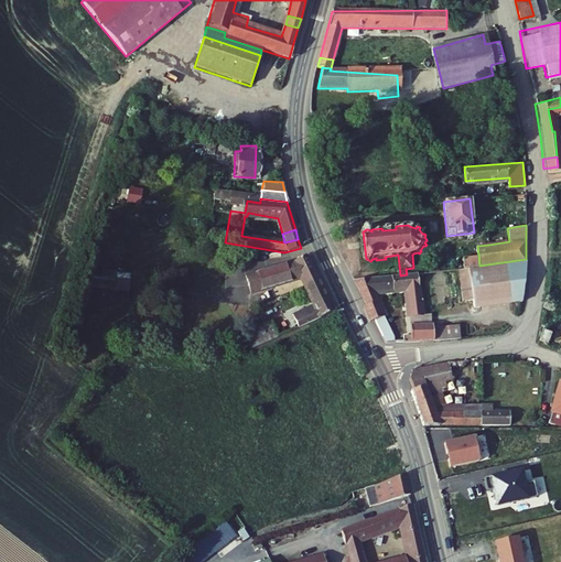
[(479,266),(478,255),(463,257),(464,268),(479,266)]
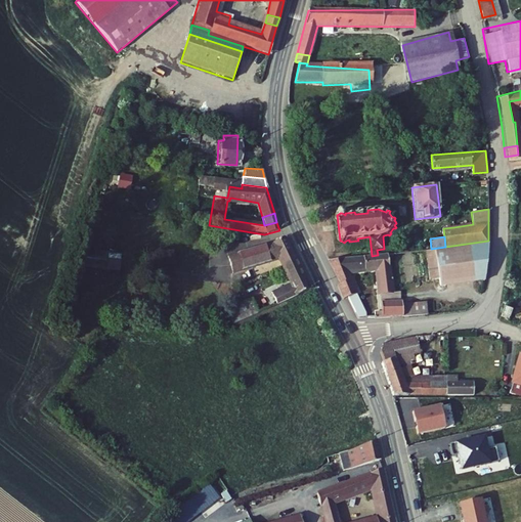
[(274,257),(279,267),(292,261),(281,237),(267,243),(246,250),(224,256),(228,267),(274,257)]
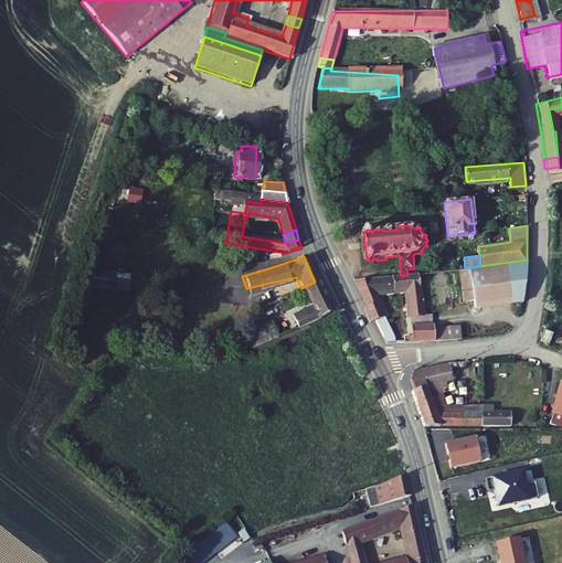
[(474,306),(520,300),(527,259),(480,266),(465,268),(458,268),(462,299),(473,298),(474,306)]
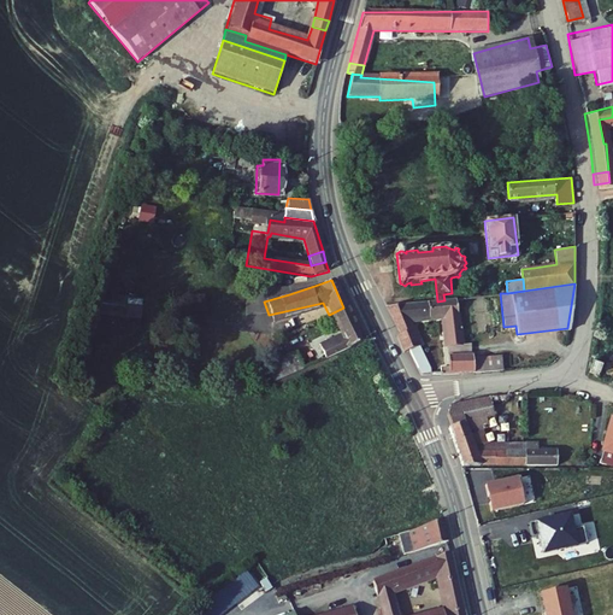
[(123,293),(98,292),(96,302),(122,303),(123,293)]
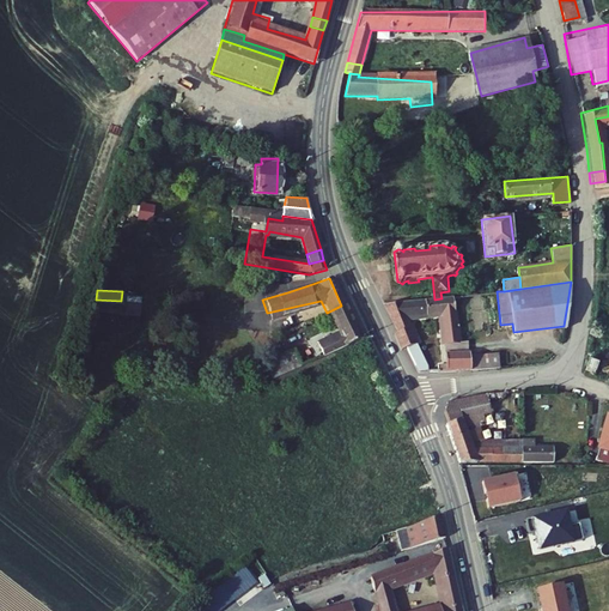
[(122,296),(122,313),(134,313),(134,297),(122,296)]
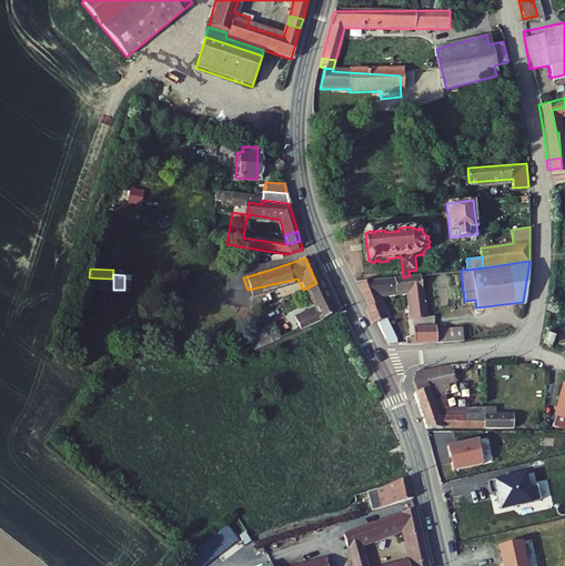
[(425,317),(415,276),(410,276),(403,278),(357,283),(360,289),(377,326),(375,329),(382,342),(396,336),(376,294),(409,293),(414,320),(425,317)]
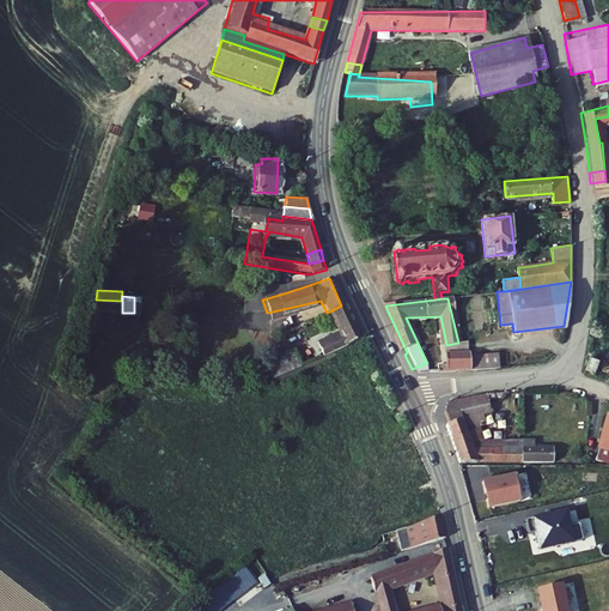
[(317,356),(355,339),(341,306),(327,313),(335,333),(311,343),(317,356)]
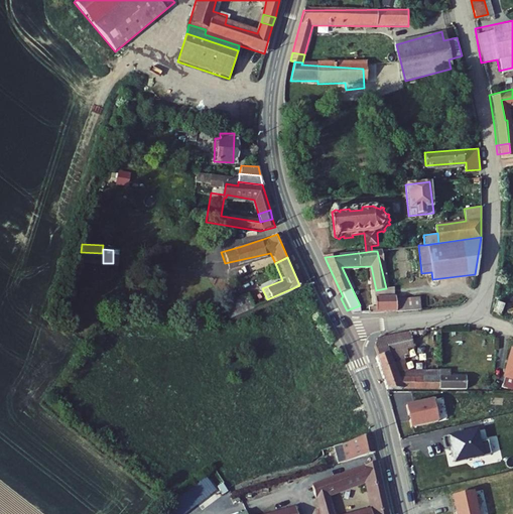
[(387,296),(386,288),(376,290),(378,297),(387,296)]
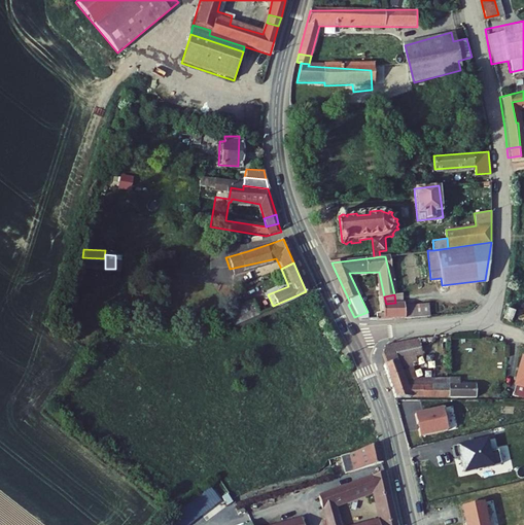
[(234,306),(239,320),(254,313),(248,300),(234,306)]
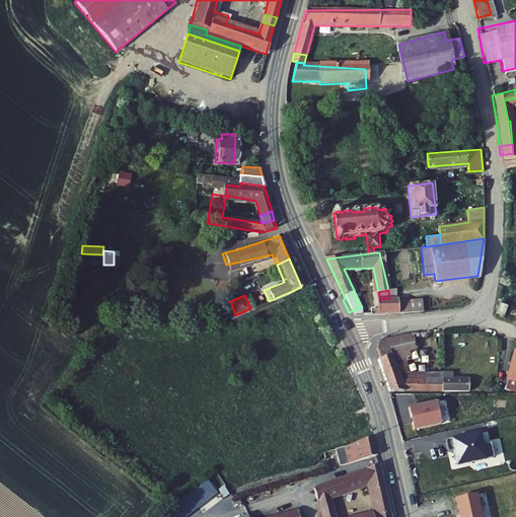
[(380,299),(383,315),(396,314),(394,302),(393,297),(389,298),(380,299)]
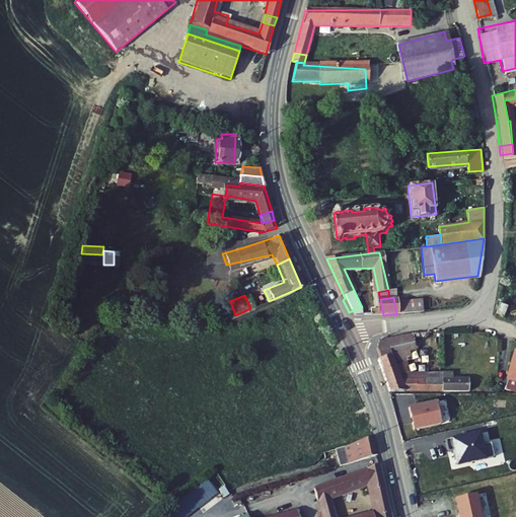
[(394,302),(396,314),(419,313),(419,300),(394,302)]
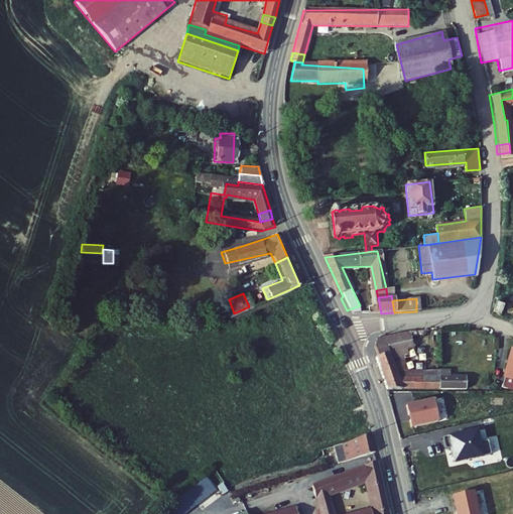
[(224,317),(234,313),(229,299),(218,303),(224,317)]
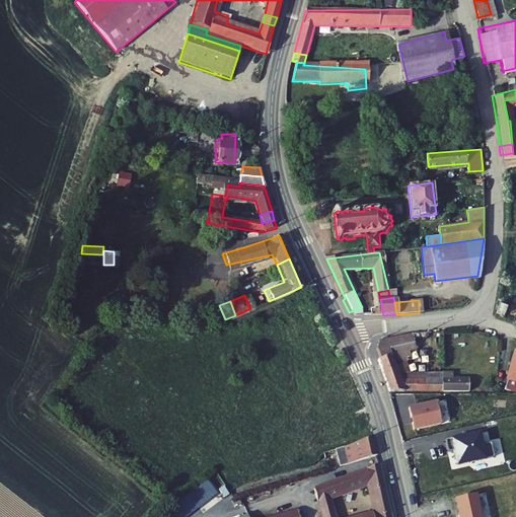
[(441,372),(398,371),(395,363),(403,359),(400,351),(417,345),(413,335),(386,336),(382,337),(379,338),(377,339),(375,342),(381,357),(377,358),(389,390),(392,390),(398,390),(403,390),(403,389),(443,390),(443,379),(440,379),(441,372)]
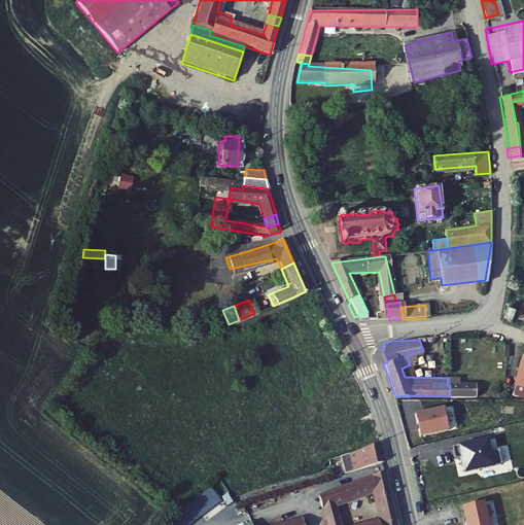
[(461,378),(448,378),(447,385),(450,385),(450,396),(476,396),(477,385),(461,385),(461,378)]
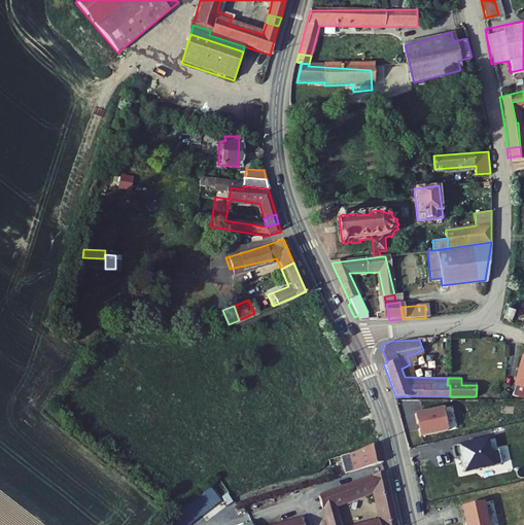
[(418,428),(420,436),(448,429),(443,407),(415,414),(417,423),(419,423),(420,428),(418,428)]
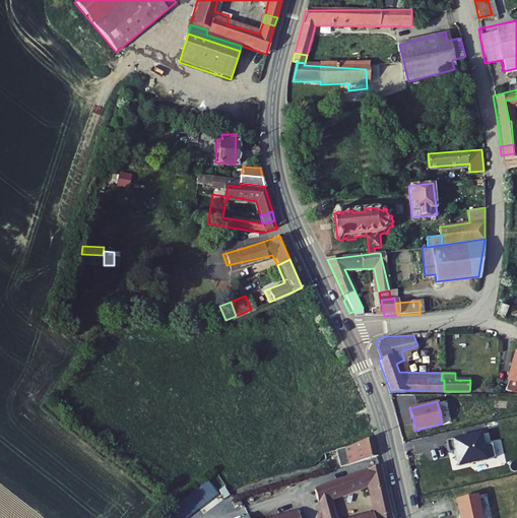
[(353,417),(362,414),(365,413),(361,405),(350,410),(353,417)]
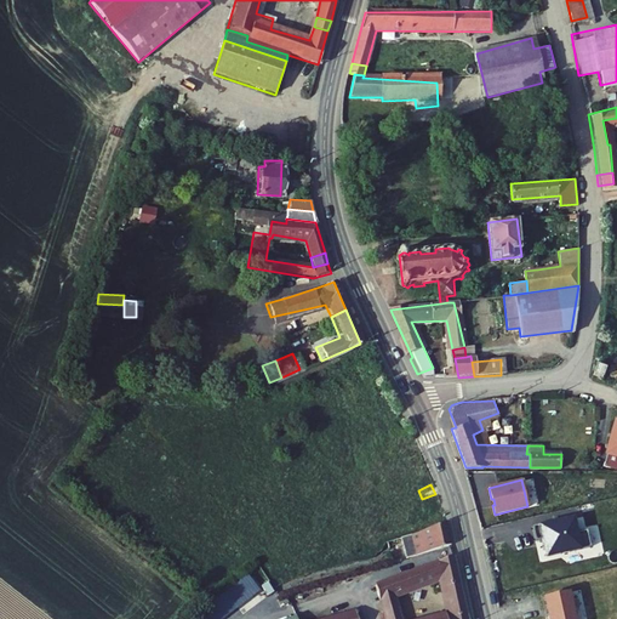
[(547,556),(590,546),(587,531),(576,533),(573,518),(549,523),(532,527),(536,540),(543,539),(547,556)]
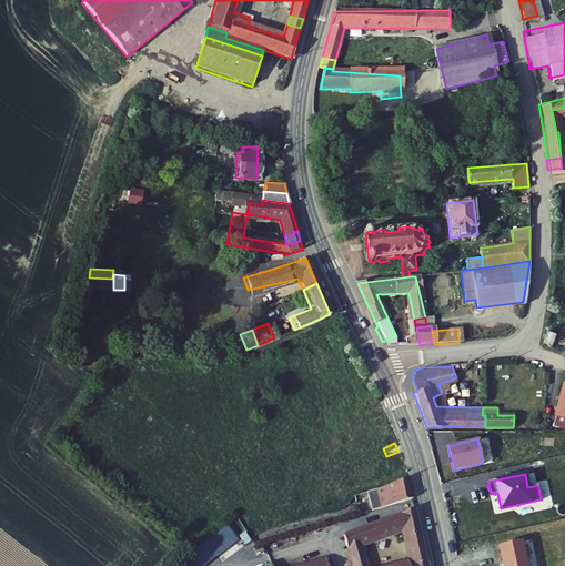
[(376,506),(409,496),(403,476),(379,486),(381,494),(373,495),(376,506)]
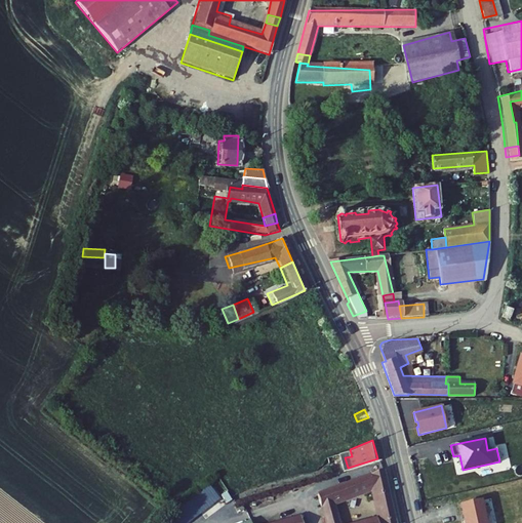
[(393,522),(380,468),(314,490),(322,522),(393,522)]
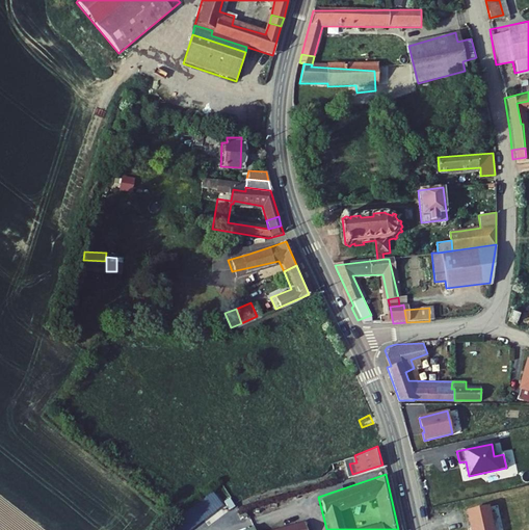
[(188,526),(228,499),(218,484),(179,511),(188,526)]
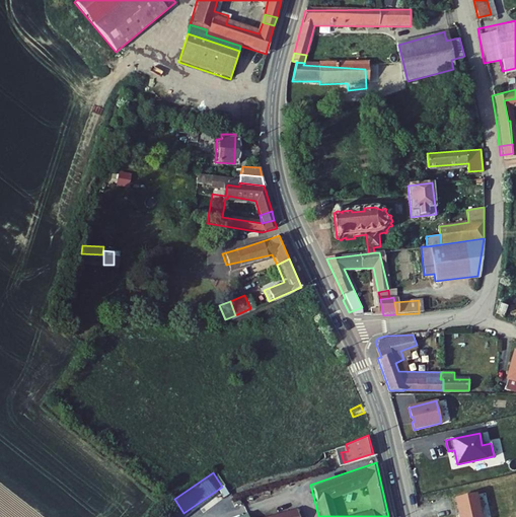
[(457,515),(457,516),(480,516),(475,495),(455,499),(459,514),(457,515)]
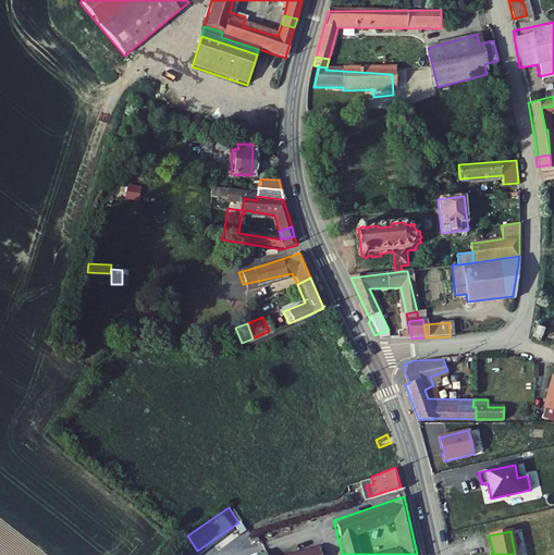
[(317,554),(315,545),(280,554),(317,554)]
